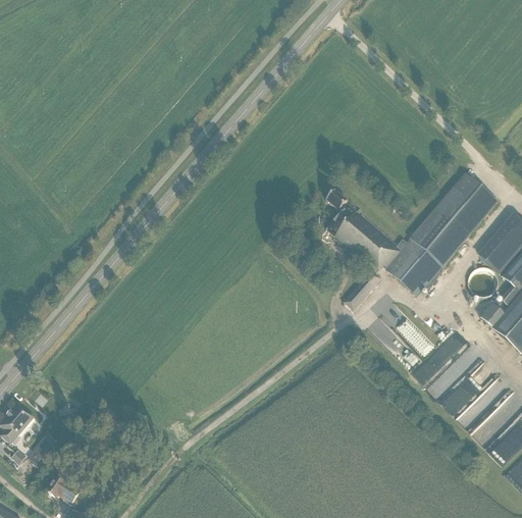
[(434,209),(406,242),(403,238),(397,244),(356,209),(356,210),(346,202),(347,201),(334,190),(326,199),(341,211),(326,228),(333,235),(333,236),(372,268),(344,300),(354,309),(381,276),(376,272),(382,265),(417,295),(498,201),(465,172),(434,209)]
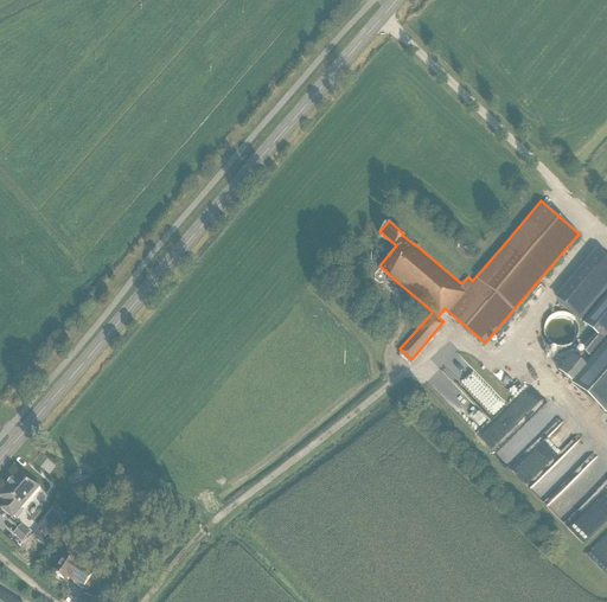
[(554,295),(580,316),(606,285),(606,256),(599,250),(595,247),(554,295)]
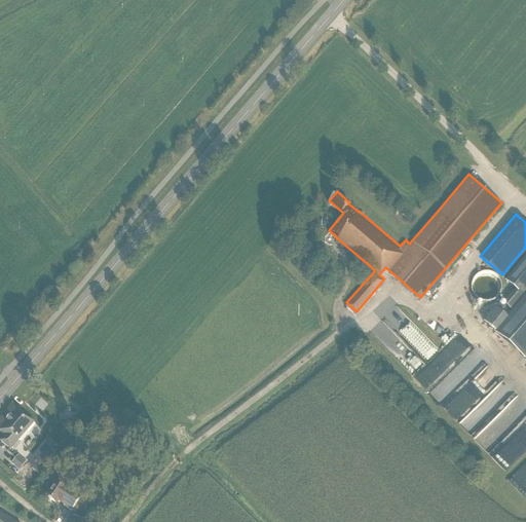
[(494,329),(494,330),(523,355),(525,350),(525,254),(505,278),(516,287),(504,301),(512,307),(506,314),(498,308),(496,306),(484,320),(494,329)]
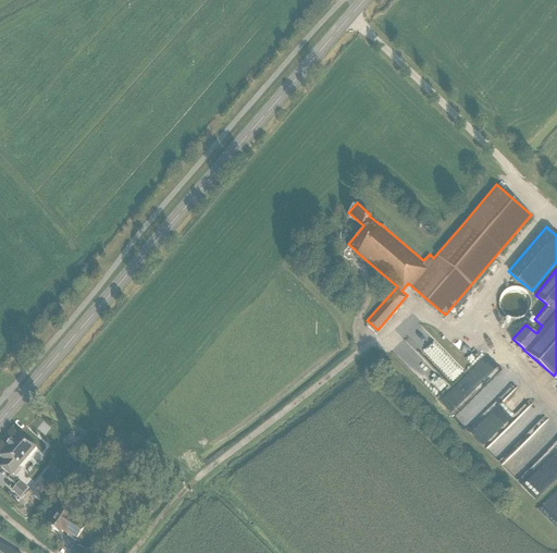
[(504,311),(505,312),(506,314),(508,315),(509,315),(510,316),(512,316),(514,316),(516,316),(517,316),(518,316),(519,316),(520,315),(521,315),(523,314),(524,312),(525,311),(527,311),(528,309),(529,308),(530,306),(530,305),(530,304),(531,303),(531,302),(531,300),(531,299),(531,298),(530,296),(530,294),(529,293),(529,292),(528,291),(527,290),(525,287),(523,286),(522,286),(520,285),(518,284),(517,284),(516,284),(514,284),(511,284),(509,285),(507,286),(506,286),(504,289),(503,290),(502,291),(502,292),(500,293),(500,294),(499,295),(499,297),(499,298),(498,299),(499,302),(499,304),(499,305),(500,307),(500,308),(502,309),(504,311)]
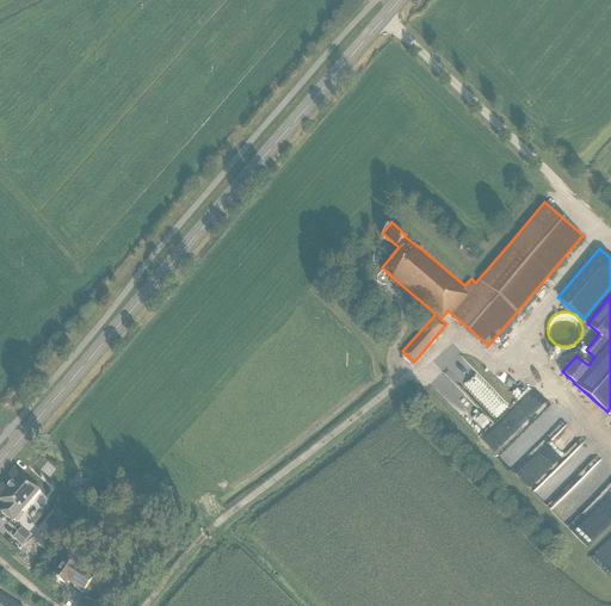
[(38,486),(20,470),(12,480),(11,478),(6,484),(7,486),(0,494),(0,496),(6,501),(0,508),(12,518),(38,486)]
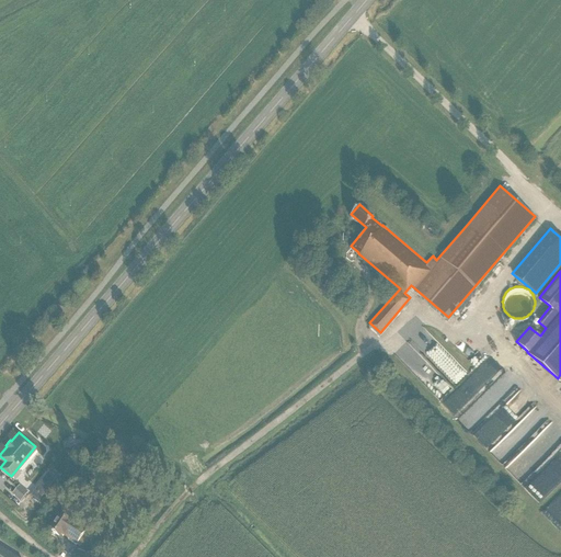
[(53,467),(52,466),(50,466),(45,474),(54,480),(59,473),(53,467)]
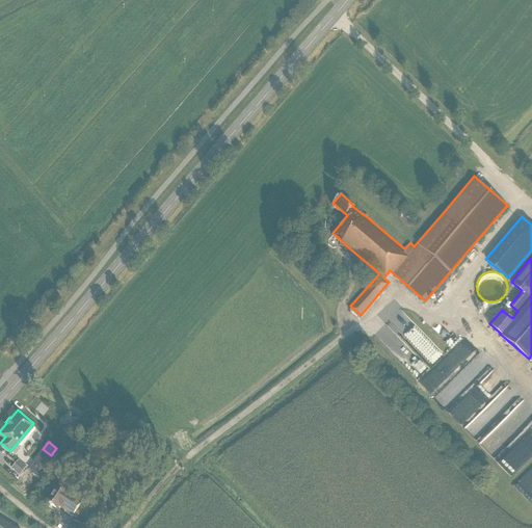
[(18,457),(11,465),(20,472),(26,464),(18,457)]
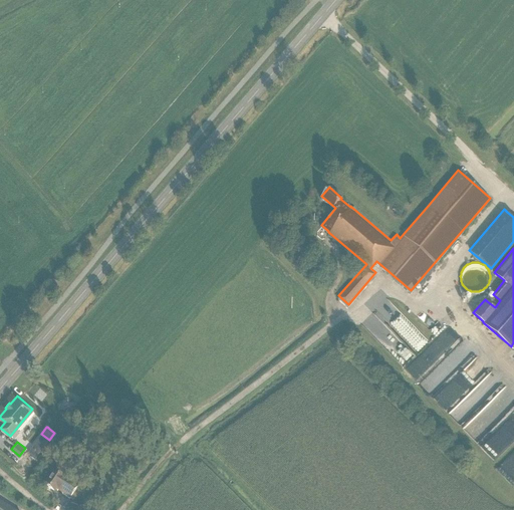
[(54,488),(56,486),(70,495),(78,483),(54,467),(44,482),(54,488)]
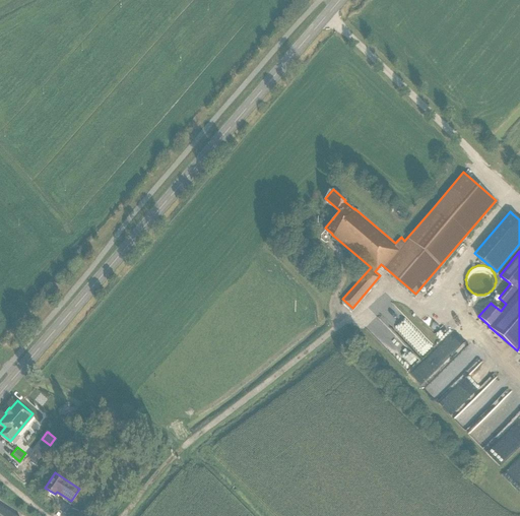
[(90,515),(91,513),(90,510),(84,508),(85,508),(73,503),(71,509),(82,514),(82,513),(90,515)]
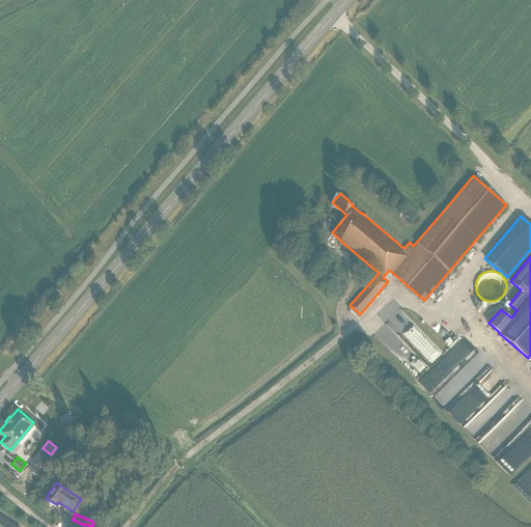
[(0,526),(18,526),(0,515),(0,526)]
